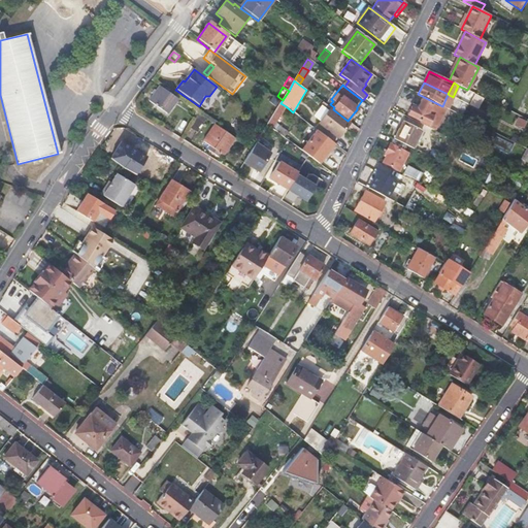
[(144,108),(162,121),(176,100),(159,88),(144,108)]
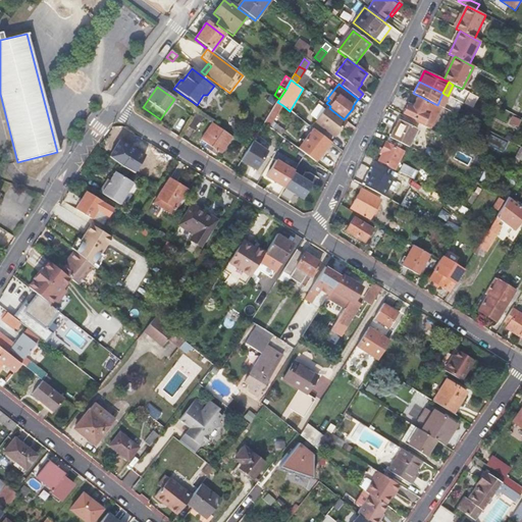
[(441,107),(448,96),(442,93),(437,105),(439,106),(441,107)]
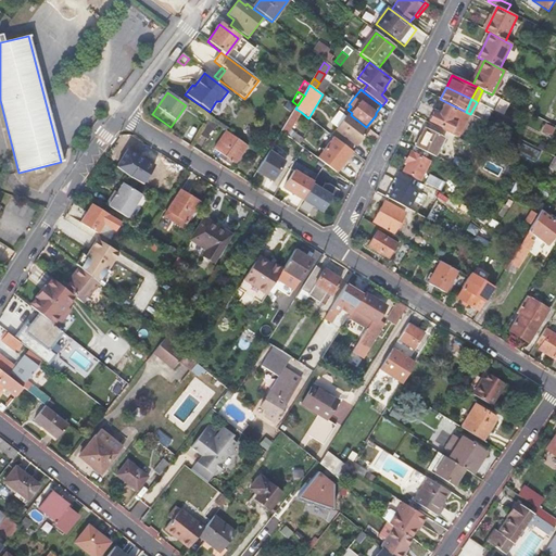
[(466,112),(455,106),(453,112),(465,118),(468,113),(466,112)]
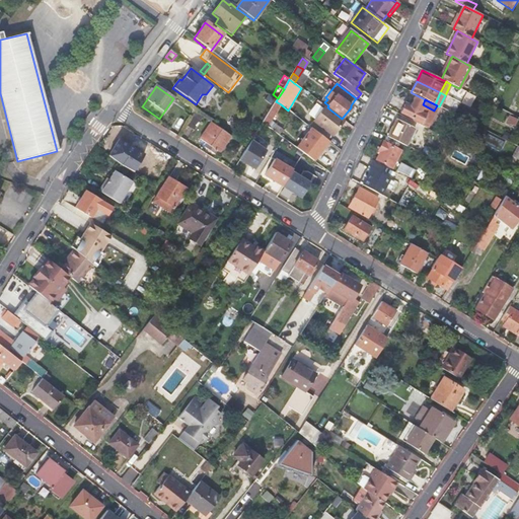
[(399,113),(409,118),(408,120),(426,129),(434,110),(423,104),(414,100),(409,108),(402,105),(399,113)]
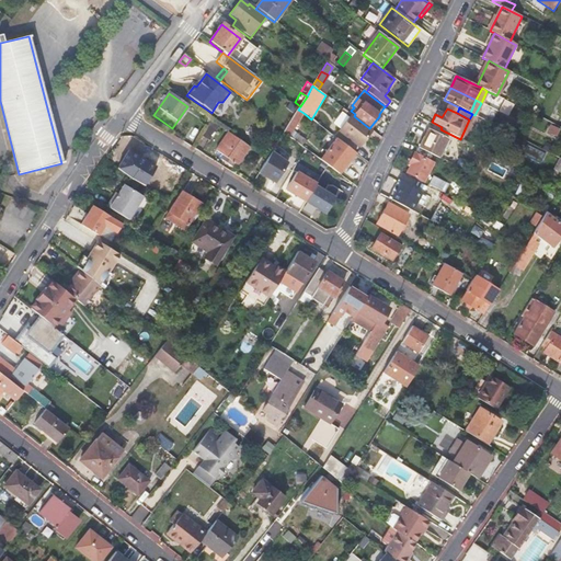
[(298,110),(284,133),(289,137),(304,113),(298,110)]
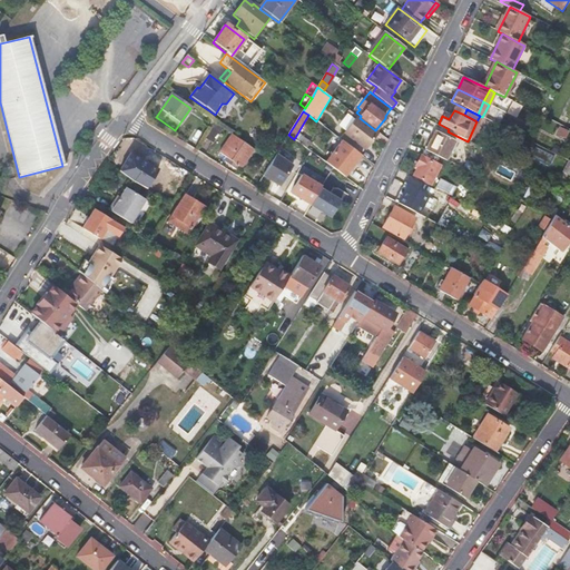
[(340,124),(345,128),(355,118),(350,112),(340,124)]
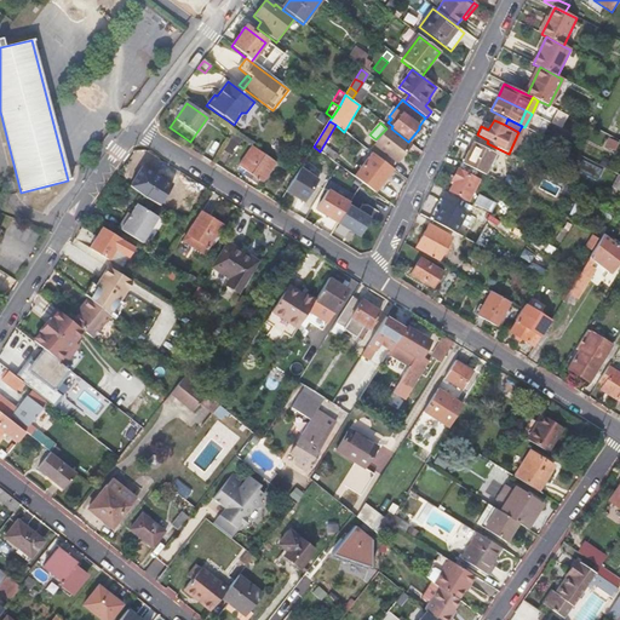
[(409,145),(399,138),(400,136),(388,127),(374,145),(397,162),(409,145)]
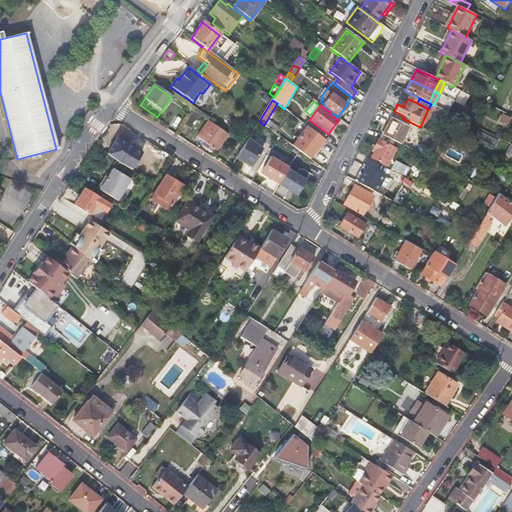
[(191,130),(201,116),(193,111),(184,125),(191,130)]
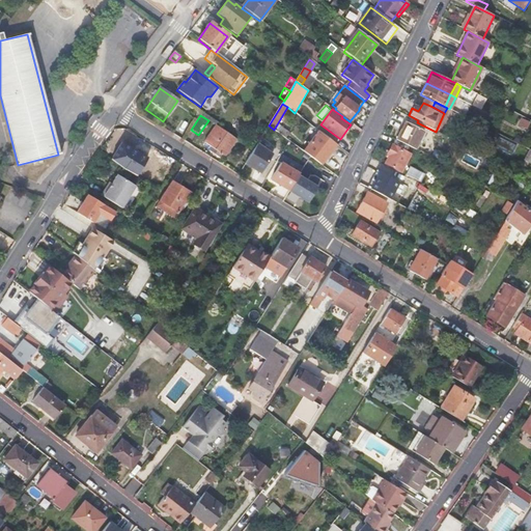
[(423,133),(404,122),(396,141),(414,150),(423,133)]
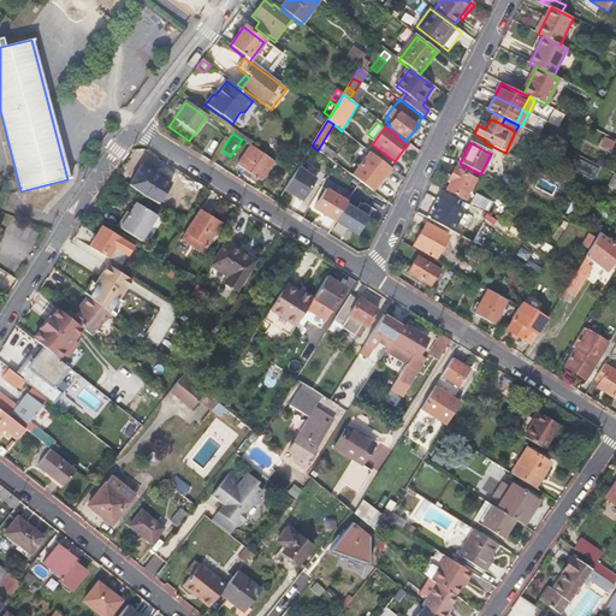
[(261,182),(274,163),(250,146),(237,165),(246,171),(242,175),(255,184),(259,179),(261,182)]
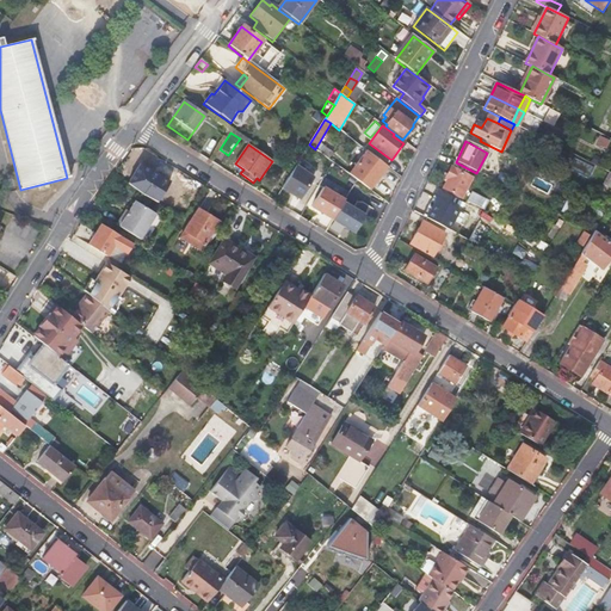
[(350,176),(370,190),(387,166),(366,152),(350,176)]
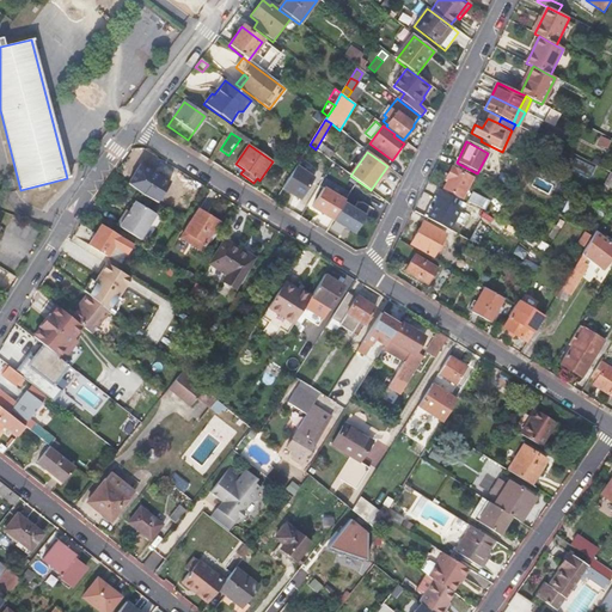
[(571,167),(592,177),(597,165),(576,155),(571,167)]
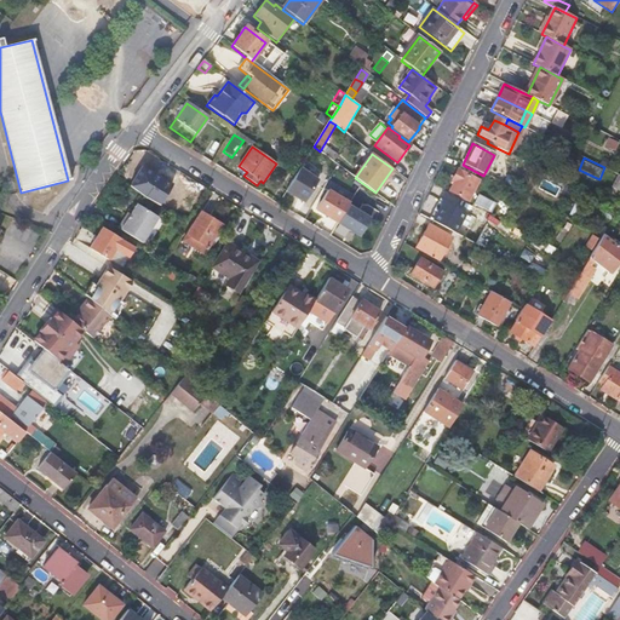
[(131,181),(128,185),(144,197),(158,179),(141,166),(135,176),(131,181)]
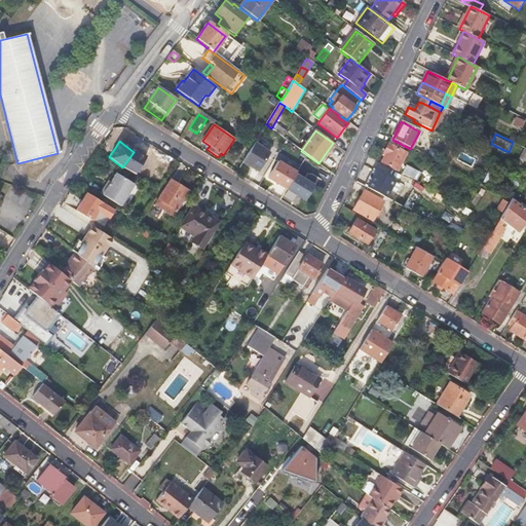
[(270,152),(255,143),(242,163),(259,173),(270,152)]
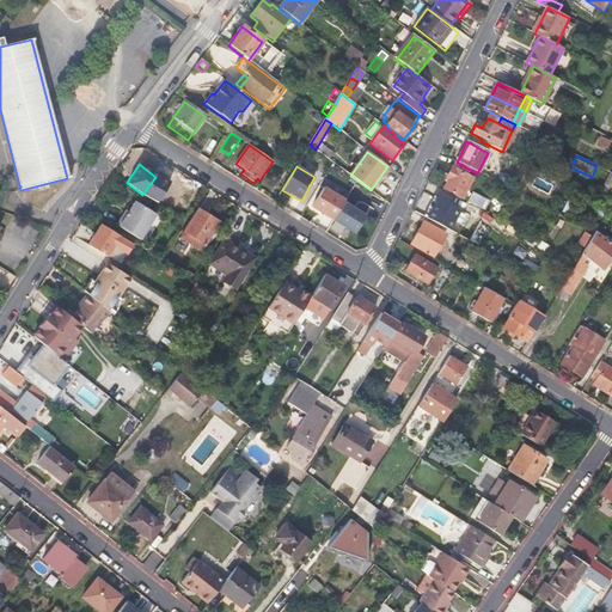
[(444,190),(461,200),(471,179),(452,170),(446,179),(447,181),(444,190)]
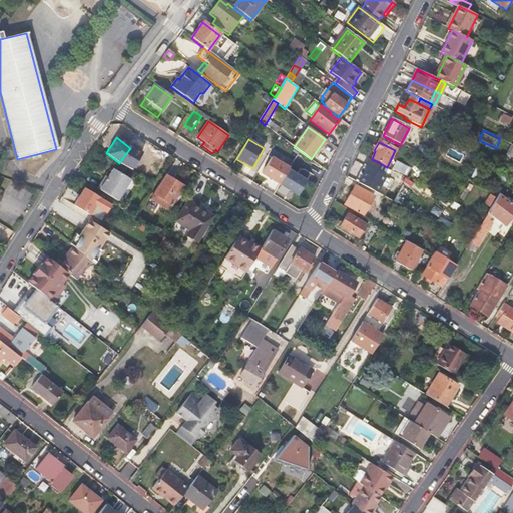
[(375,171),(379,164),(358,153),(353,163),(360,166),(354,179),(372,189),(373,188),(375,189),(383,174),(375,171)]
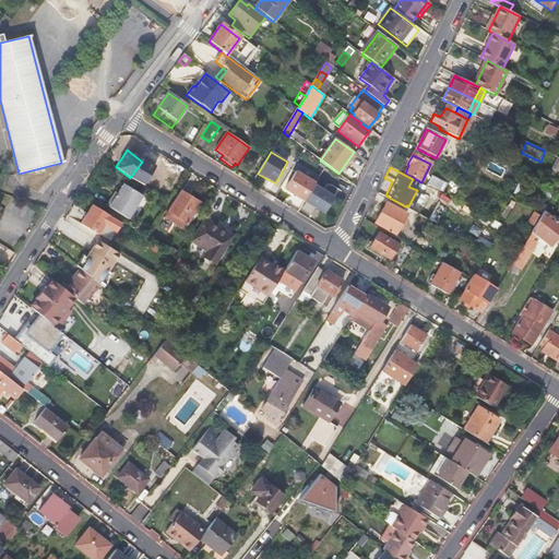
[(285,191),(324,214),(334,199),(314,187),(316,185),(296,173),(285,191)]
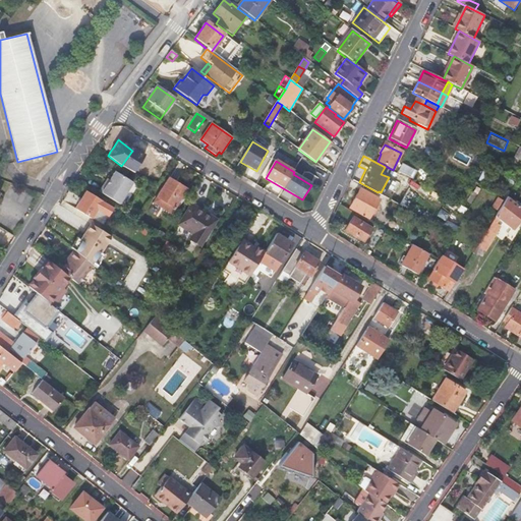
[(402,166),(399,172),(411,179),(414,172),(402,166)]
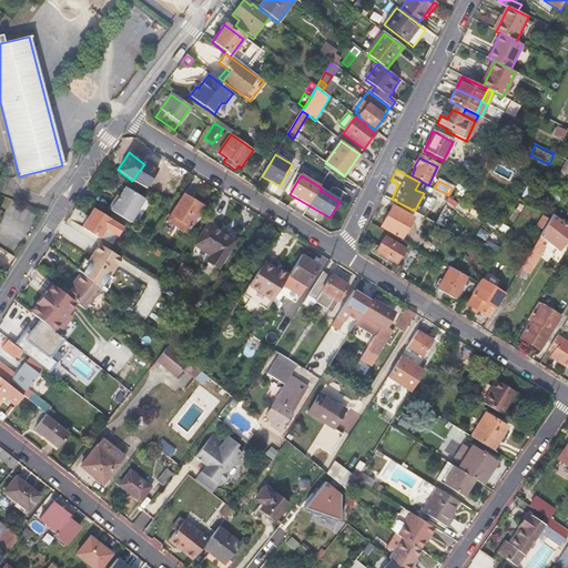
[(130,223),(144,200),(125,188),(117,202),(114,201),(109,210),(130,223)]
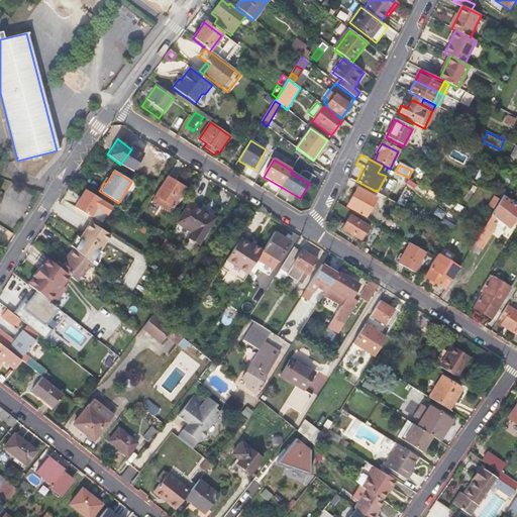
[(481,184),(481,183),(486,185),(490,178),(478,173),(474,180),(481,184)]
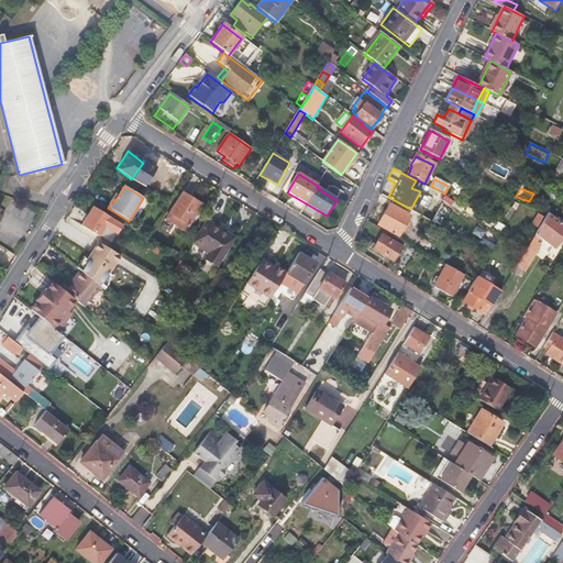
[(440,205),(442,201),(454,208),(457,202),(430,189),(426,197),(440,205)]
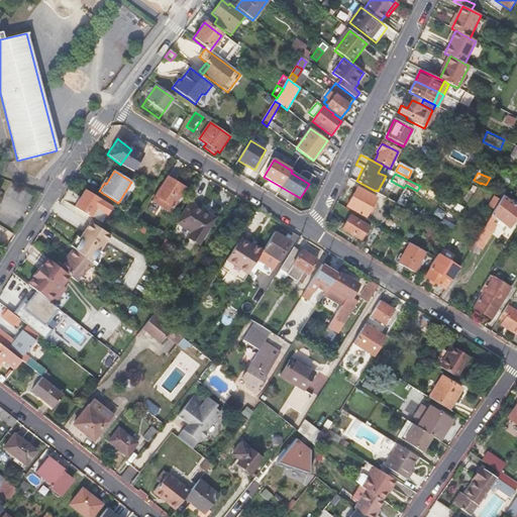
[(153,202),(171,212),(185,188),(168,177),(153,202)]
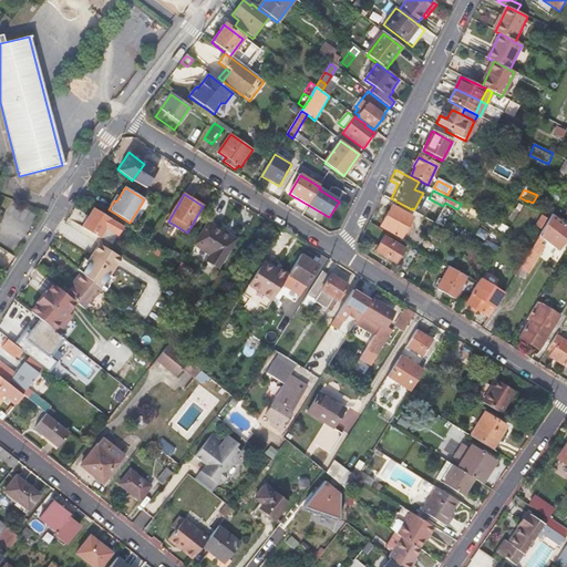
[(409,232),(405,230),(411,218),(391,207),(381,227),(401,238),(403,234),(408,235),(409,232)]
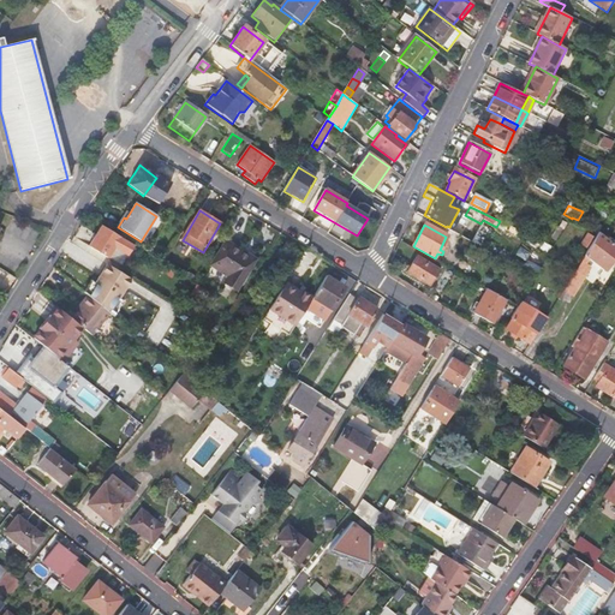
[(117,248),(129,256),(135,246),(102,226),(96,236),(94,239),(89,246),(108,260),(117,248)]
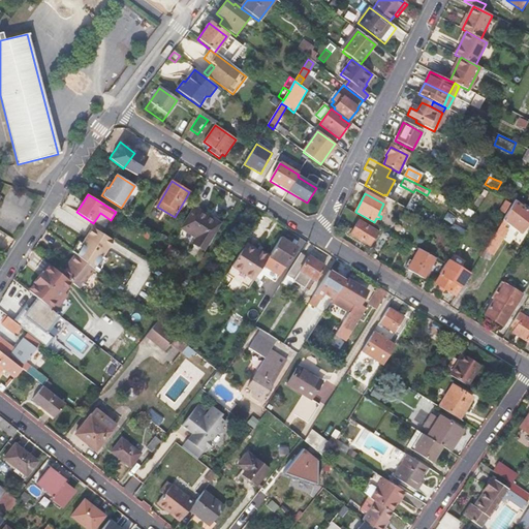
[(528,225),(528,211),(514,200),(502,220),(483,252),(491,257),(496,249),(495,248),(504,232),(503,231),(507,224),(523,234),(528,225)]
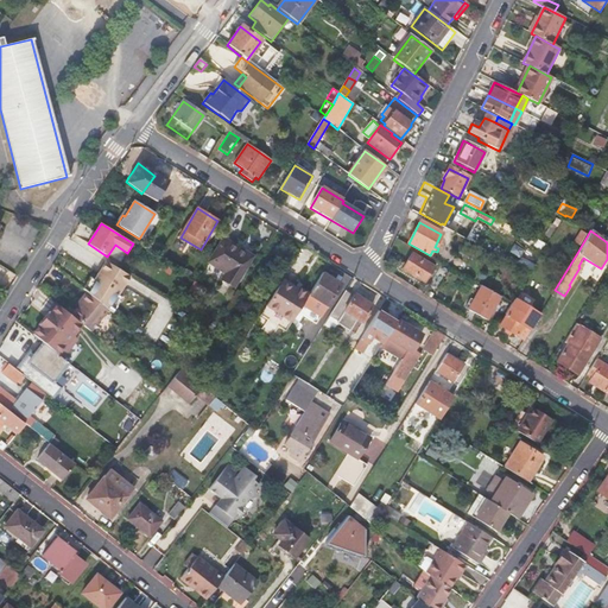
[(225,278),(235,285),(253,258),(226,240),(213,261),(229,271),(225,278)]
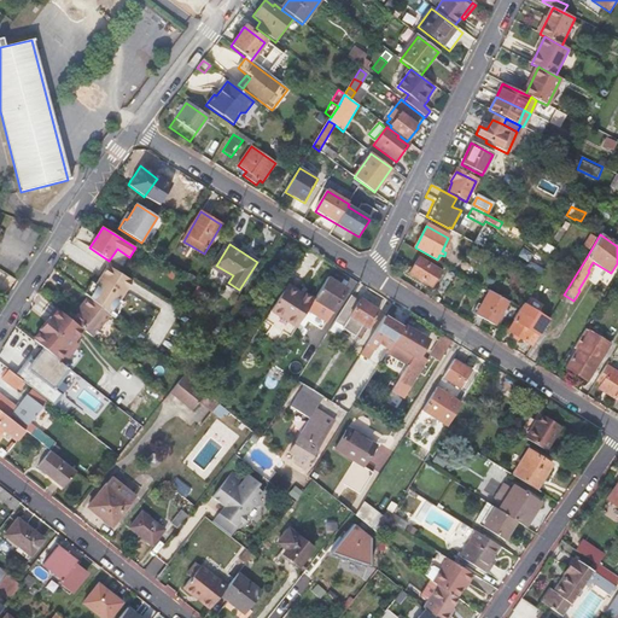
[(466,268),(462,266),(464,262),(453,256),(448,264),(456,268),(455,270),(462,275),(466,268)]
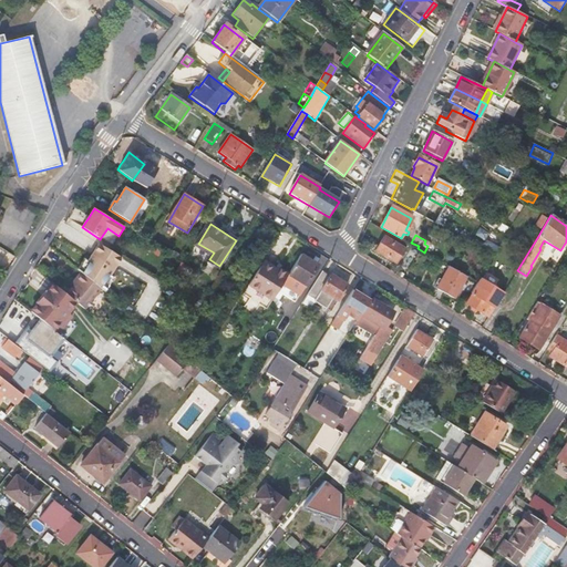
[(375,251),(395,264),(404,250),(384,238),(375,251)]
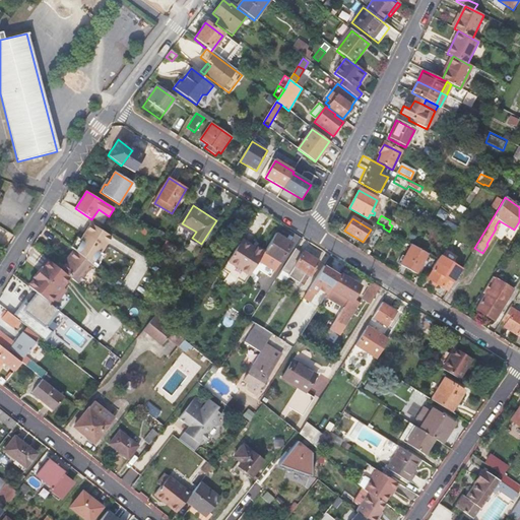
[(75,251),(91,265),(100,252),(101,252),(111,237),(90,224),(80,240),(81,240),(75,251)]
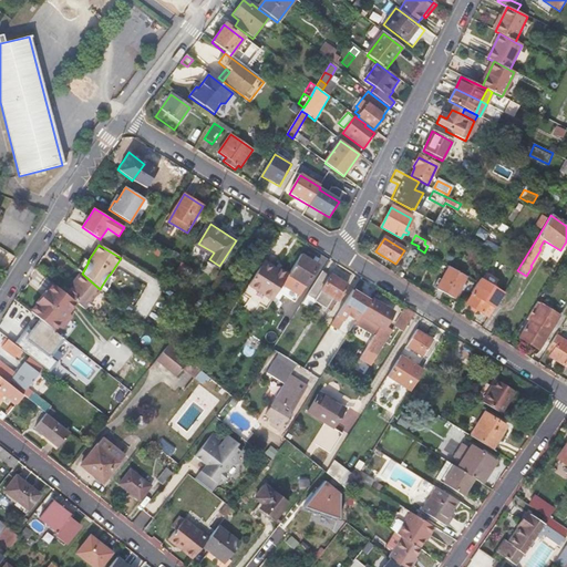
[(152,250),(160,256),(163,250),(154,246),(152,250)]
